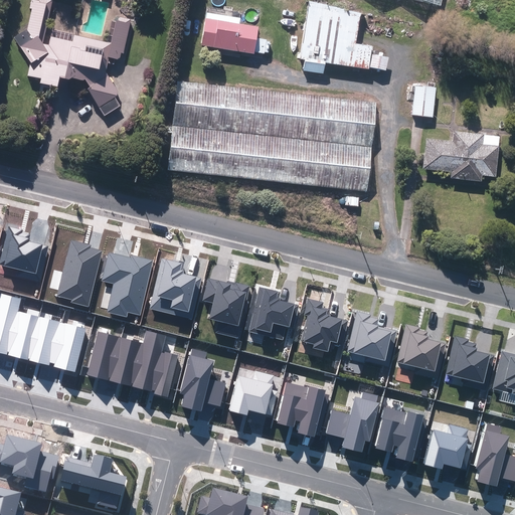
[(88,90),(104,117),(120,107),(115,98),(116,97),(118,92),(105,71),(107,64),(114,66),(115,60),(117,60),(120,59),(121,54),(123,54),(131,21),(120,18),(119,22),(116,22),(111,44),(54,31),(52,38),(50,37),(48,46),(41,44),(38,39),(45,7),(50,9),(52,1),(47,0),(38,0),(38,1),(33,0),(30,0),(28,9),(31,10),(26,31),(14,38),(30,64),(27,77),(40,80),(39,84),(56,89),(58,79),(68,81),(71,79),(82,82),(84,80),(90,89),(88,90)]
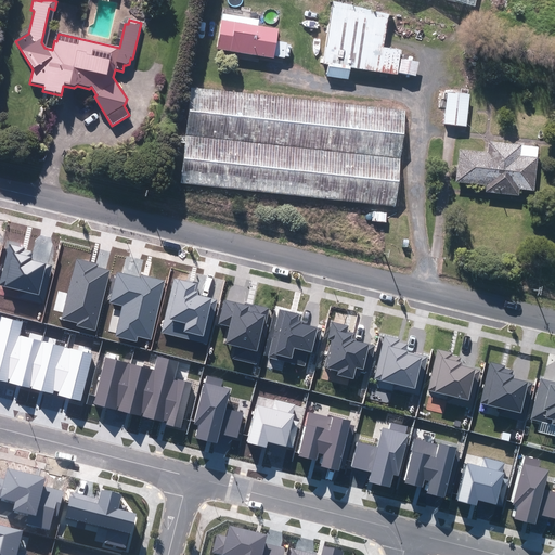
[(326,77),(348,80),(349,69),(397,76),(400,51),(383,49),(387,16),(332,3),(323,65),(327,66),(326,77)]
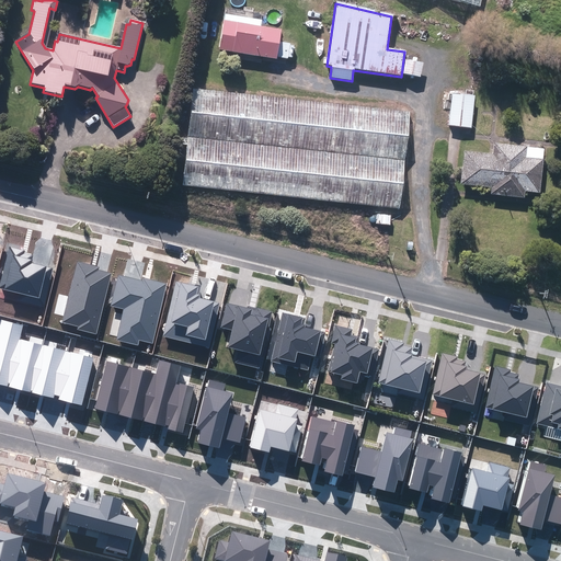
[(63,26),(71,27),(75,15),(66,13),(63,26)]
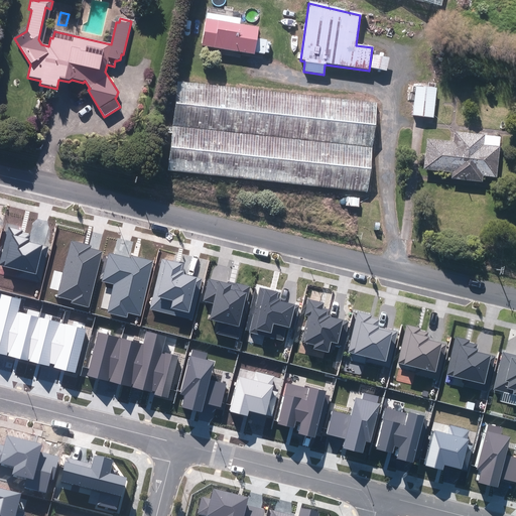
[(202,46),(254,54),(258,28),(239,25),(240,20),(207,14),(202,46)]
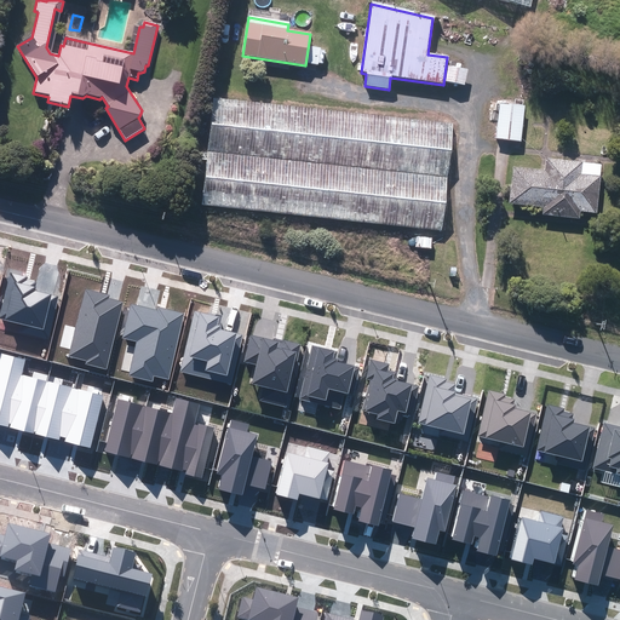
[(308,63),(317,65),(317,63),(322,64),(325,52),(320,51),(320,50),(310,47),(308,63)]
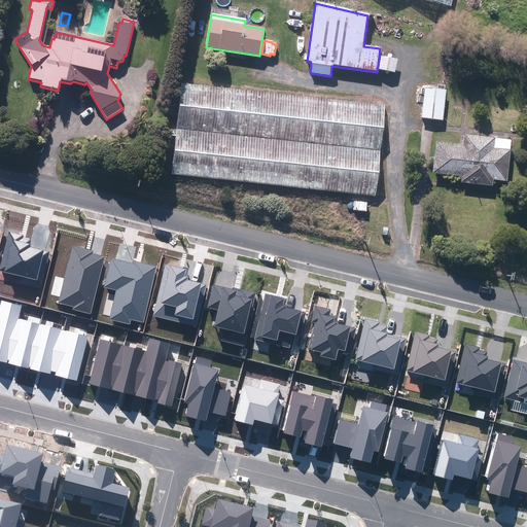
[(379,70),(394,72),(396,59),(380,57),(379,70)]
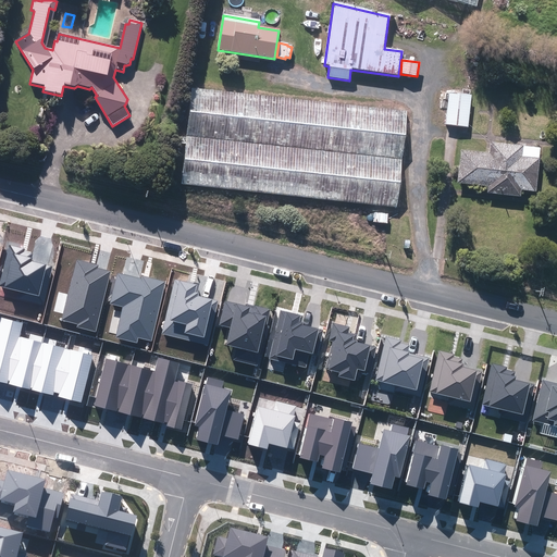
[(181,185),(396,209),(406,112),(192,89),(181,185)]
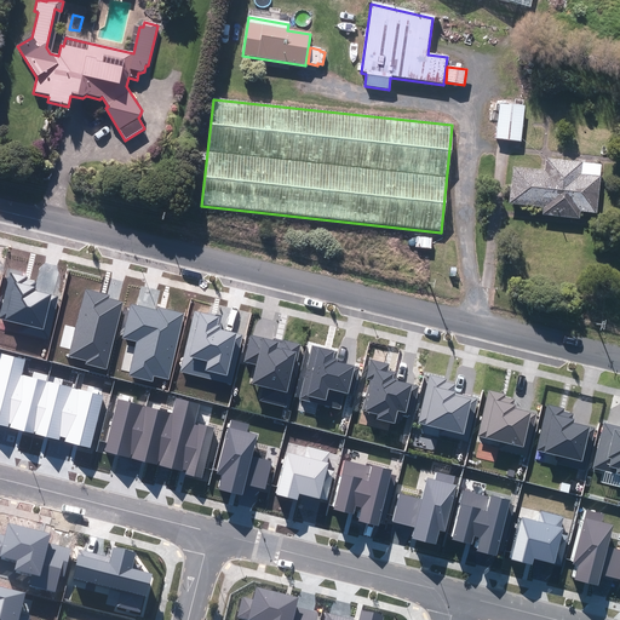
[(495,141),(520,143),(523,107),(522,107),(522,102),(514,101),(514,105),(499,104),(495,141)]
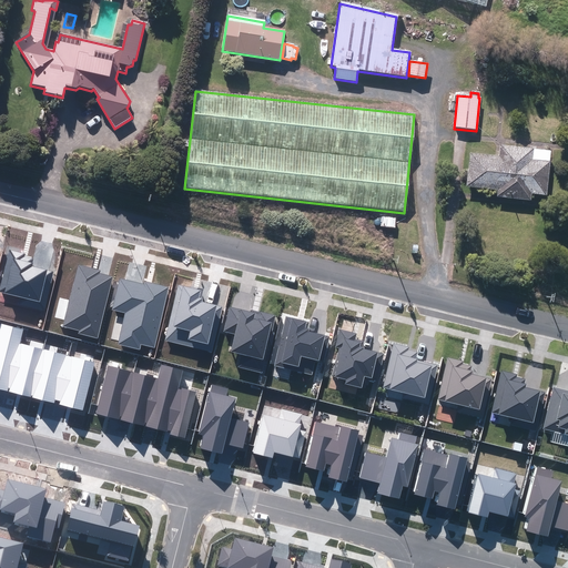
[(496,198),(529,201),(530,195),(544,196),(545,193),(546,193),(549,151),(499,146),(498,156),(469,154),(466,188),(496,191),(496,198)]
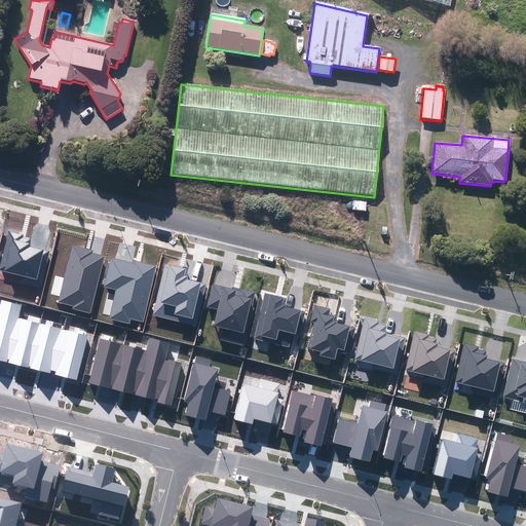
[(352,211),(365,212),(366,202),(353,201),(352,211)]
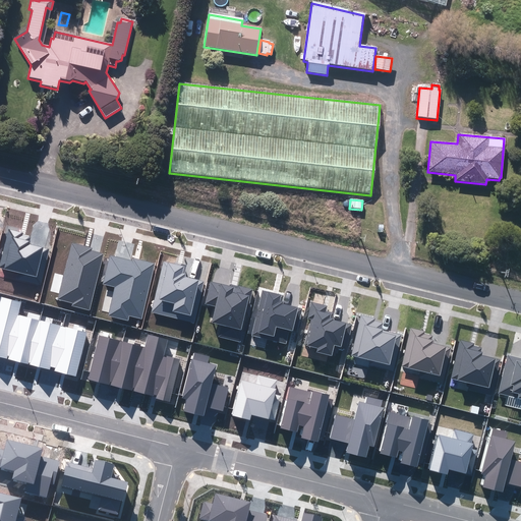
[(27,244),(30,236),(21,234),(22,232),(7,228),(0,256),(0,272),(39,282),(47,248),(38,246),(27,244)]
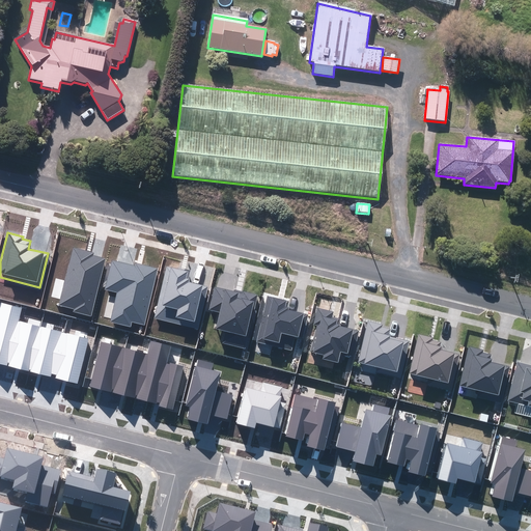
[(93,252),(73,247),(58,305),(73,308),(73,311),(89,315),(104,258),(96,256),(92,255),(93,252)]
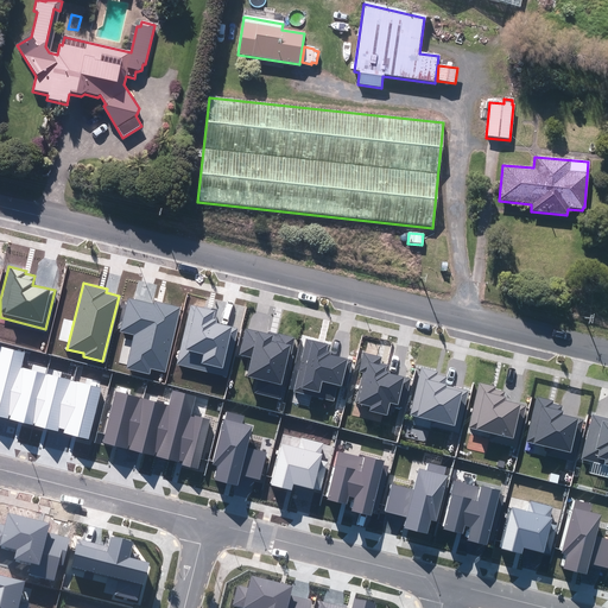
[(144,301),(127,297),(119,330),(133,334),(125,368),(147,373),(149,368),(164,372),(179,306),(154,301),(153,303),(144,301)]
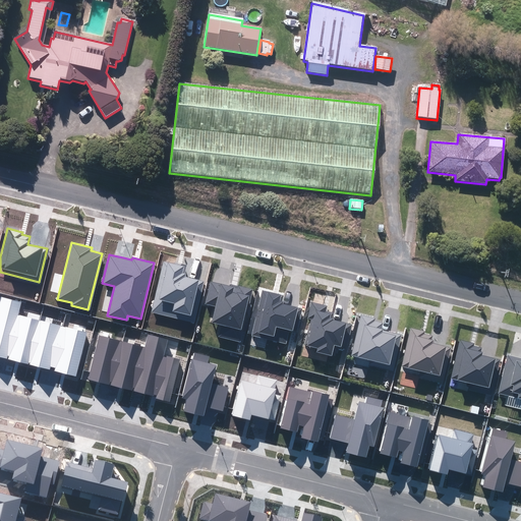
[(162,259),(150,312),(192,322),(201,281),(191,279),(182,277),(184,266),(162,259)]
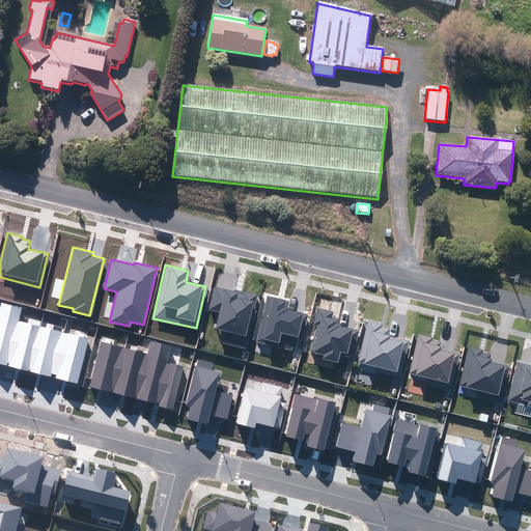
[(226,289),(213,286),(207,309),(217,311),(213,327),(222,329),(219,343),(242,348),(249,320),(251,320),(254,309),(252,308),(255,295),(242,291),(242,294),(226,289)]
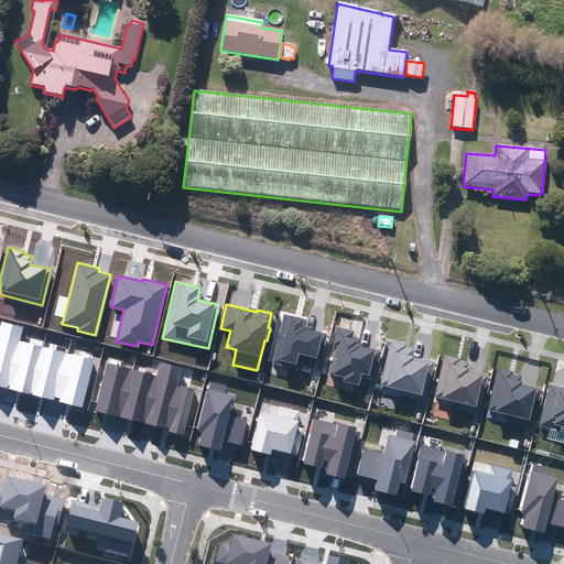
[(304,320),(283,314),(271,362),(307,371),(311,357),(320,358),(325,333),(313,329),(303,327),(304,320)]
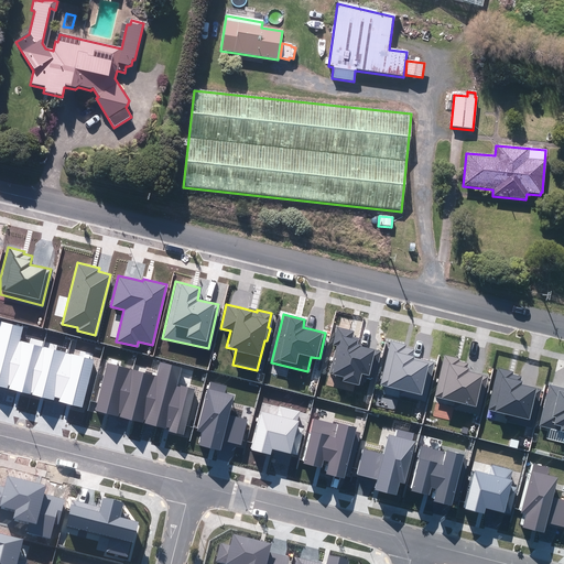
[(8,389),(9,384),(20,340),(23,327),(2,322),(0,328),(0,386),(1,387),(8,389)]
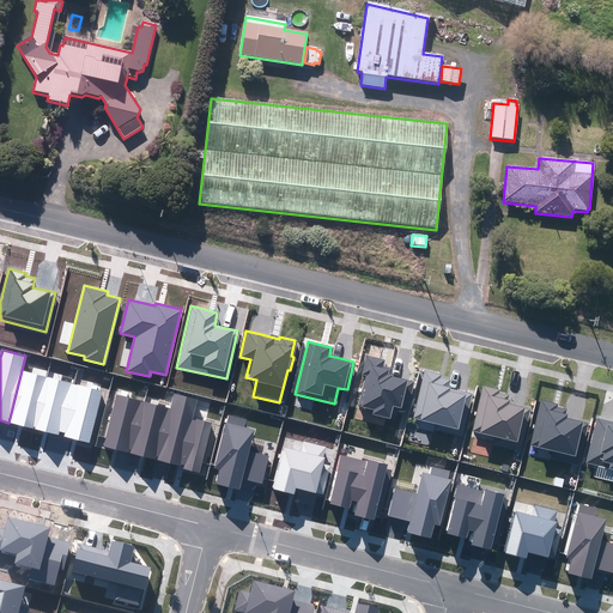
[(382,358),(365,354),(360,374),(366,375),(358,405),(370,407),(369,413),(387,418),(390,406),(405,410),(412,381),(399,377),(388,375),(389,368),(381,365),(382,358)]
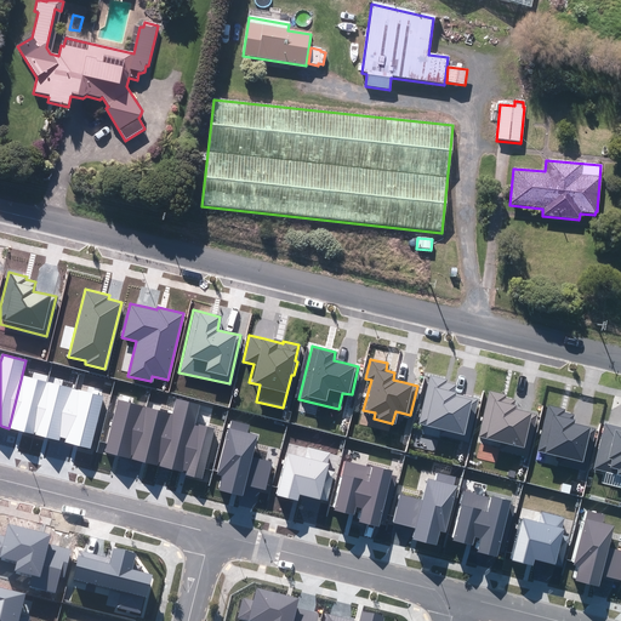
[(34,432),(35,433),(49,382),(22,375),(10,423),(11,425),(10,428),(13,428),(34,434),(34,432)]
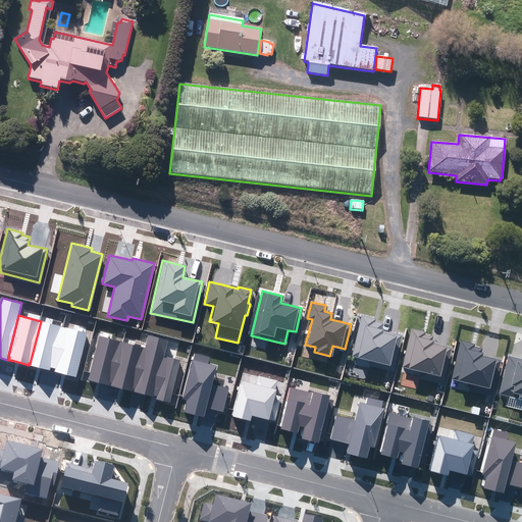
[(390,369),(399,335),(388,332),(378,330),(380,322),(373,320),(374,319),(360,315),(350,360),(390,369)]
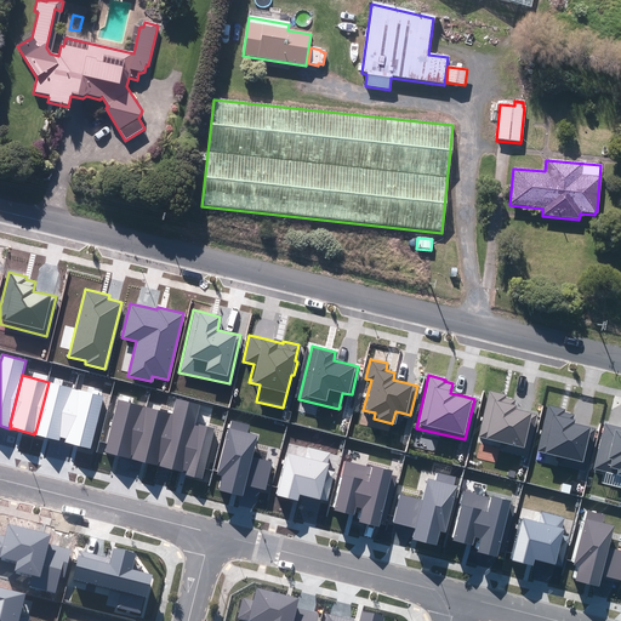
[(63,438),(75,388),(49,382),(35,433),(36,433),(35,434),(56,439),(60,440),(61,437),(63,438)]
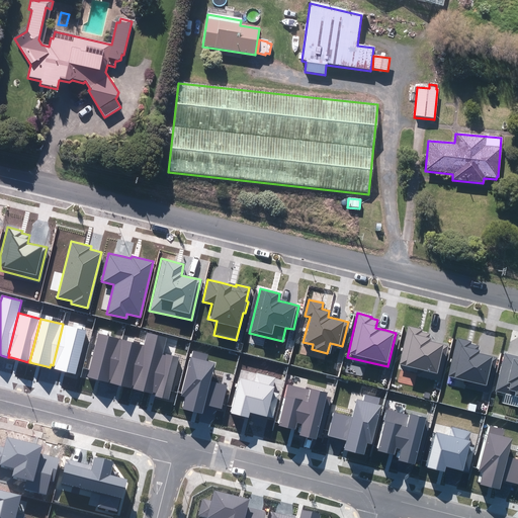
[(87,330),(63,324),(53,365),(55,366),(54,368),(57,369),(76,374),(87,330)]
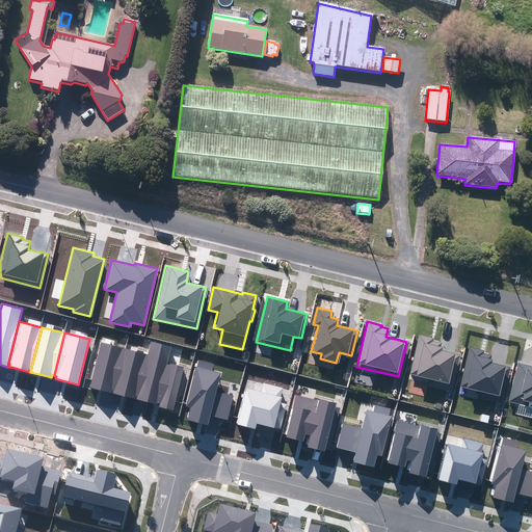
[(431,338),(417,334),(405,378),(449,390),(457,353),(447,351),(437,349),(439,342),(430,340),(431,338)]
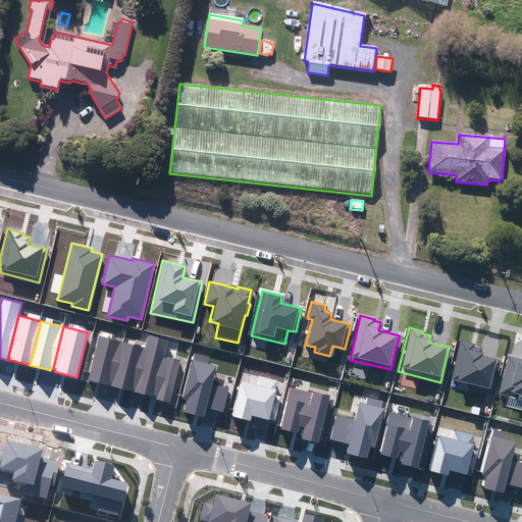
[(112,386),(123,343),(99,335),(88,380),(106,384),(109,385),(110,382),(112,382),(111,385),(112,386)]
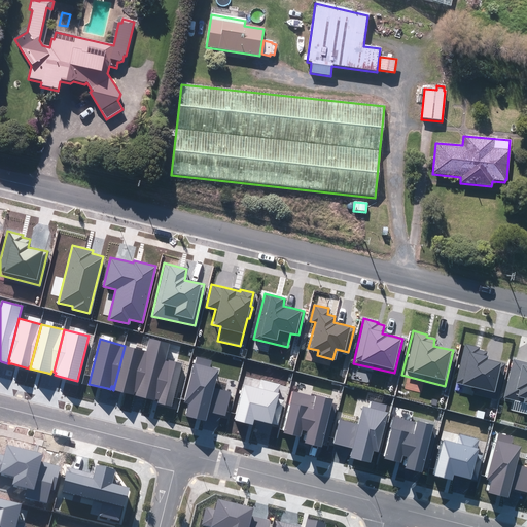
[(150,340),(147,352),(136,396),(140,396),(155,400),(155,399),(159,400),(157,402),(172,407),(182,363),(169,360),(169,362),(165,361),(169,344),(150,340)]
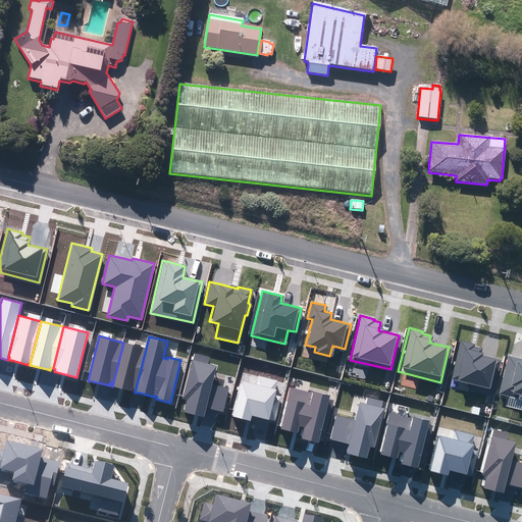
[(474,341),(460,337),(450,379),(491,390),(500,358),(489,355),(482,354),(484,347),(474,344),(474,341)]
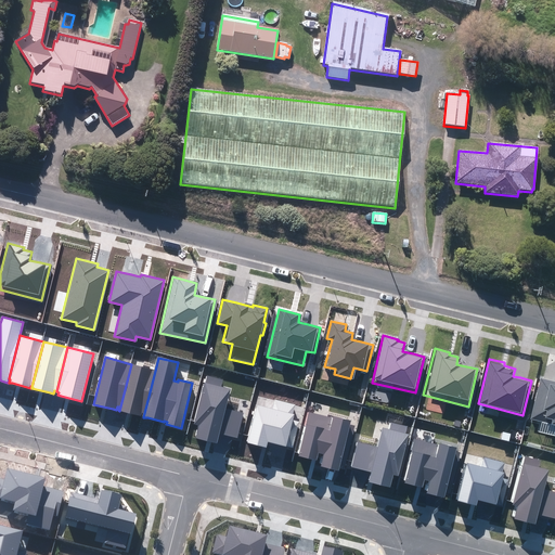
[(143,417),(155,371),(131,364),(119,411),(123,412),(141,416),(142,413),(143,413),(142,417),(143,417)]
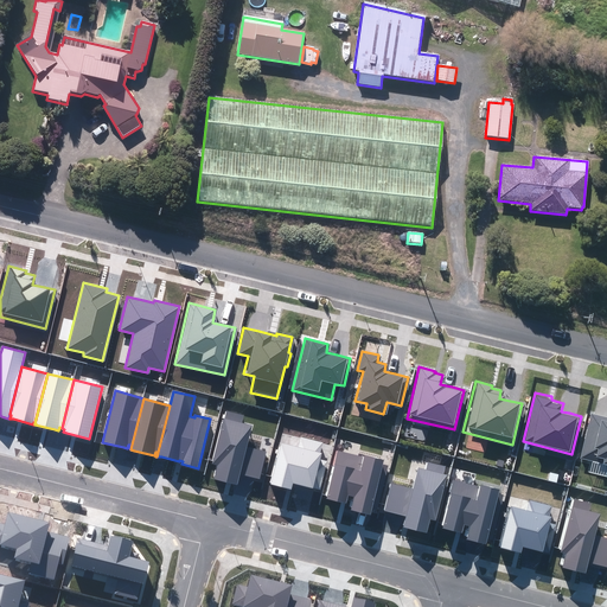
[(223,419),(211,464),(217,466),(213,479),(237,485),(240,475),(249,478),(260,480),(267,452),(248,447),(253,426),(242,422),(243,416),(227,411),(224,419),(223,419)]
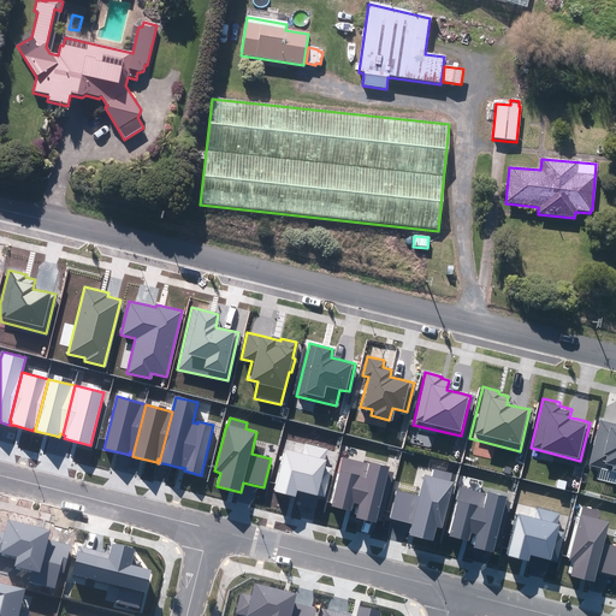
[(615,421),(612,421),(599,418),(587,462),(615,469),(615,421)]
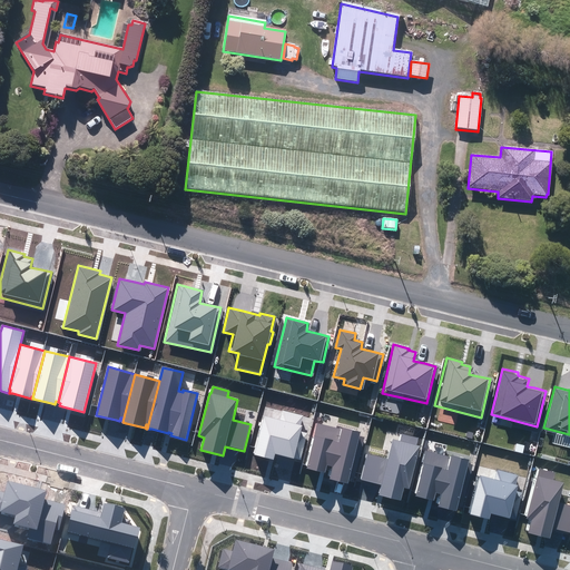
[(278,420),(263,415),(253,454),(272,459),(273,453),(287,457),(300,460),(307,433),(300,431),(304,415),(281,409),(278,420)]
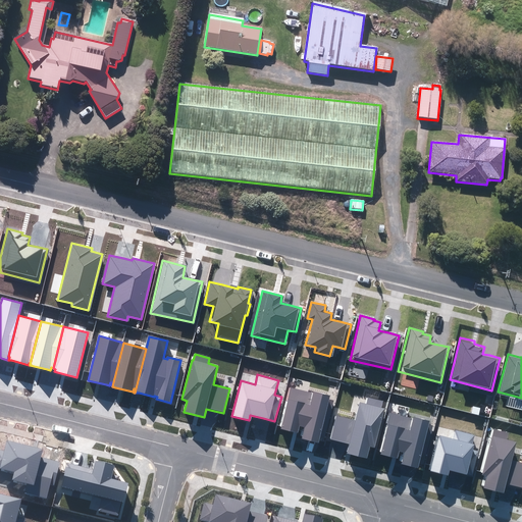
[(305,427),(302,438),(311,441),(318,442),(320,436),(324,437),(333,401),(329,400),(330,396),(314,392),(313,394),(289,387),(278,426),(281,427),(280,429),(298,433),(300,426),(305,427)]
